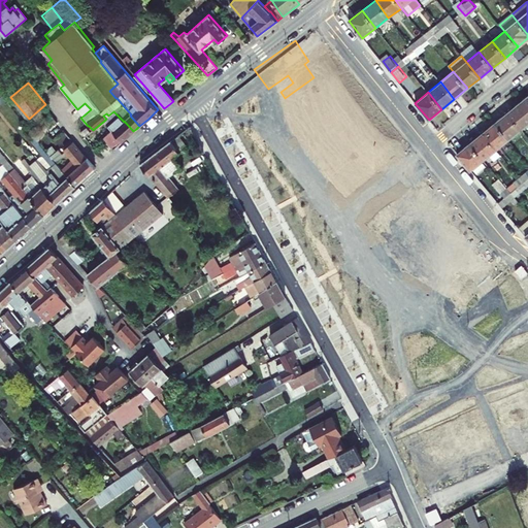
[(77,109),(84,116),(91,109),(85,103),(77,109)]
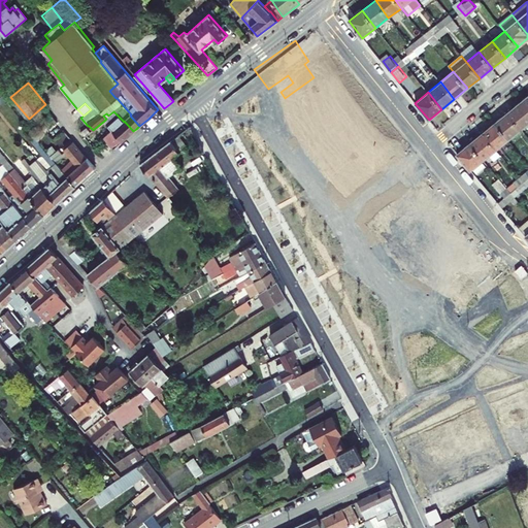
[(521,133),(527,127),(527,116),(520,105),(507,117),(521,133)]
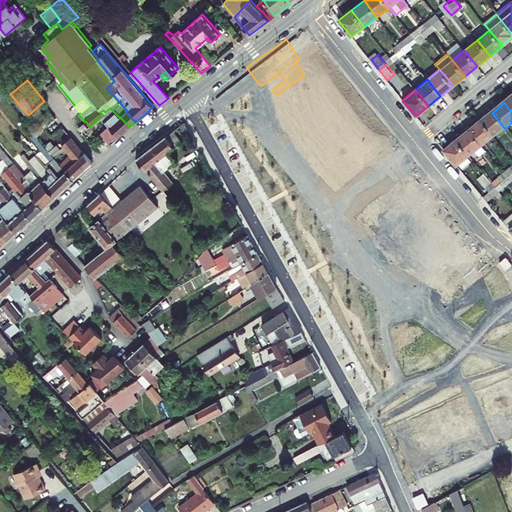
[(101,133),(110,144),(116,140),(124,132),(129,127),(120,117),(120,118),(110,108),(105,112),(103,110),(100,112),(103,115),(101,117),(109,126),(101,133)]
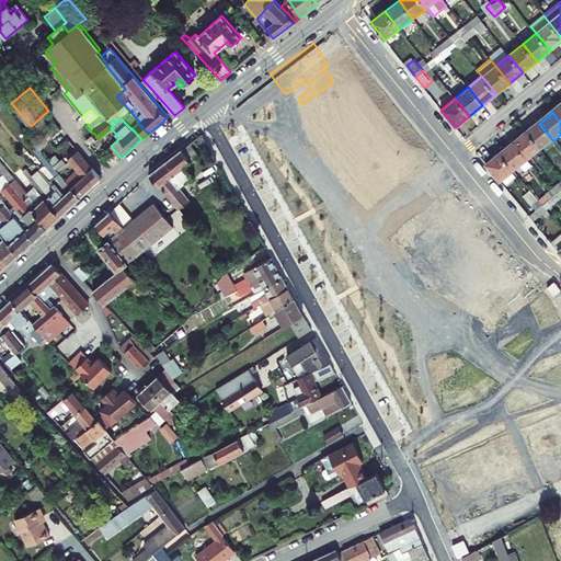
[(35,145),(42,152),(49,139),(60,129),(56,124),(34,142),(35,145)]
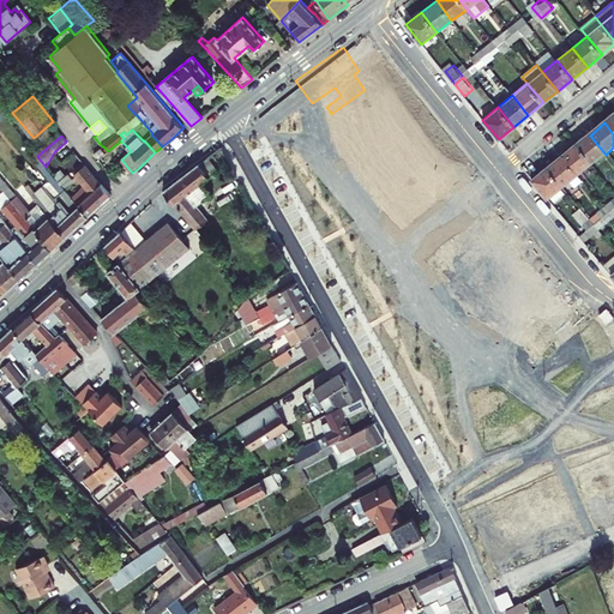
[(590,167),(606,155),(590,136),(575,148),(590,167)]
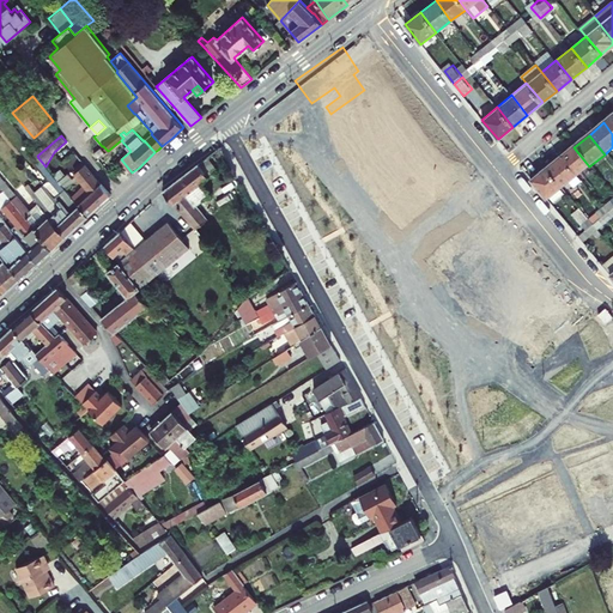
[(102,147),(95,152),(99,158),(105,152),(102,147)]
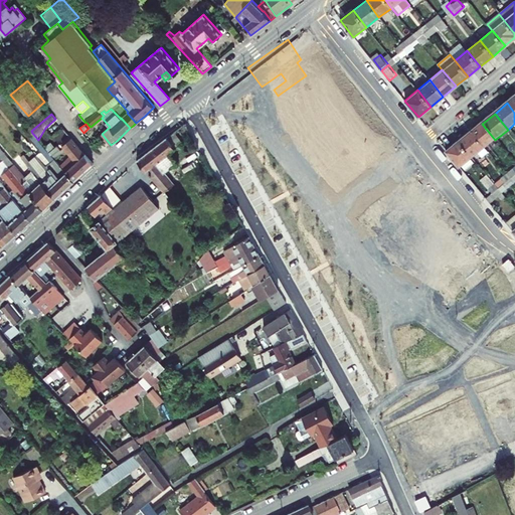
[(484,150),(495,140),(482,124),(470,134),(484,150)]
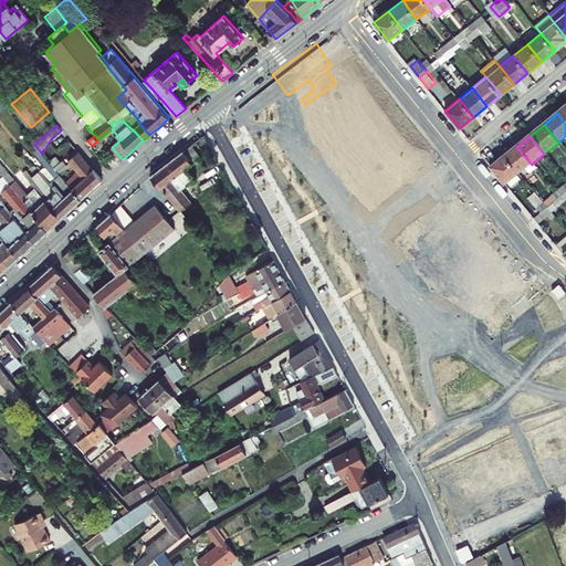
[(201,157),(191,145),(150,176),(181,211),(191,203),(180,189),(194,179),(186,168),(201,157)]
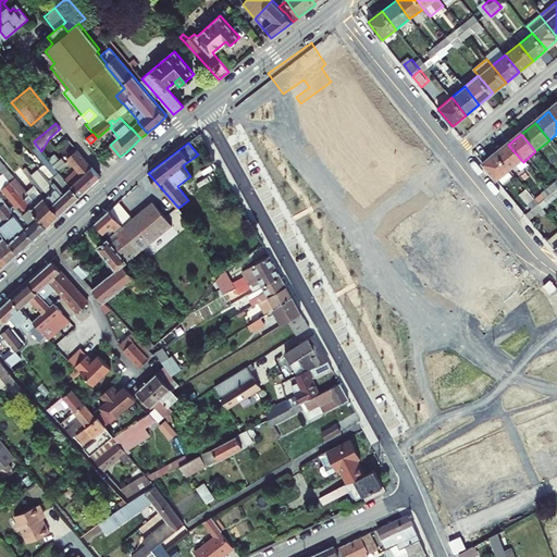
[(75,200),(81,196),(65,181),(65,180),(58,171),(49,160),(41,151),(35,144),(32,148),(45,163),(39,169),(71,205),(75,200)]
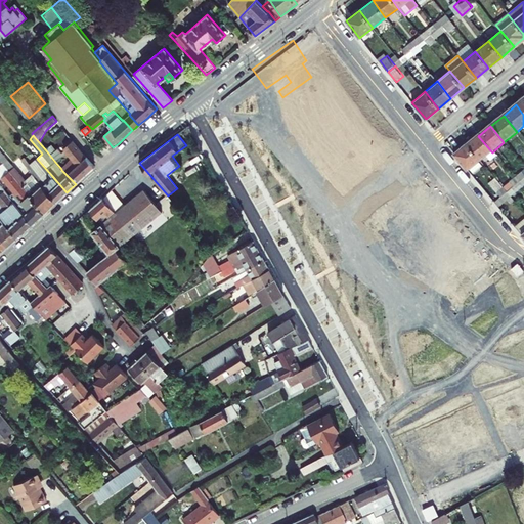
[(479,163),(492,153),(478,136),(466,146),(479,163)]
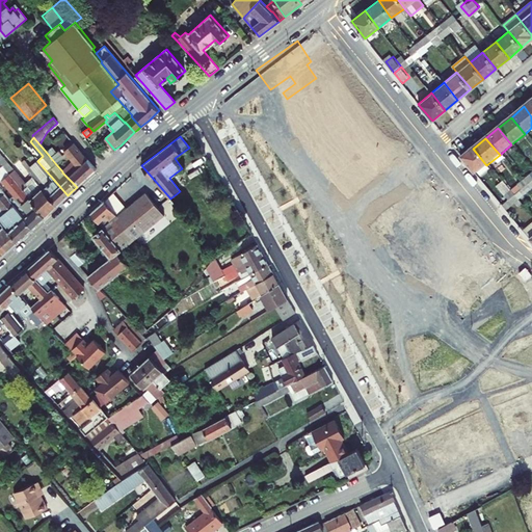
[(85,179),(97,168),(74,142),(64,151),(73,161),(70,164),(71,164),(62,171),(62,173),(77,187),(85,179)]
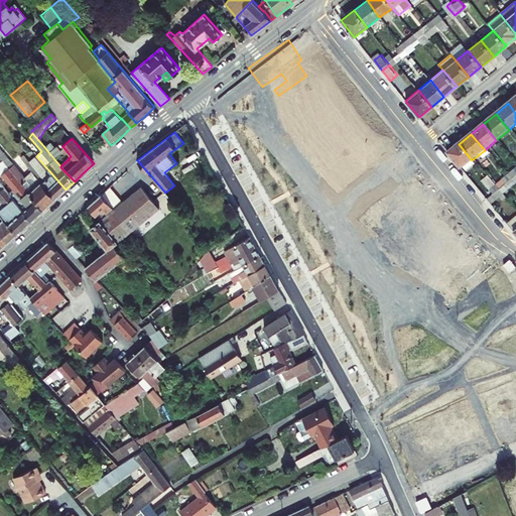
[(45,148),(53,158),(61,152),(56,146),(54,148),(50,142),(45,148)]
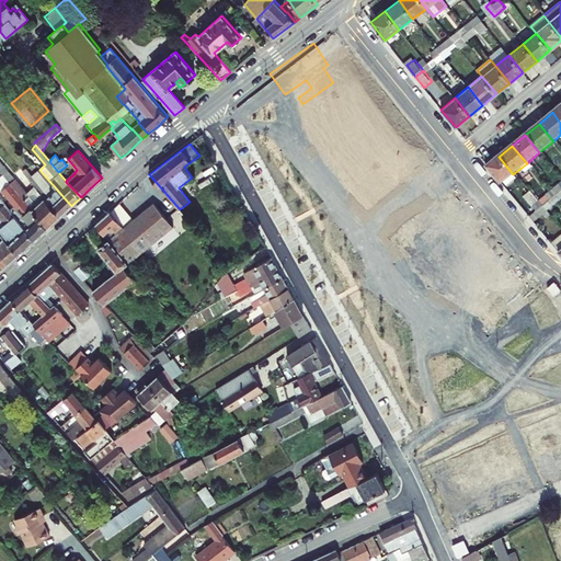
[(484,168),(500,185),(513,174),(499,157),(484,168)]
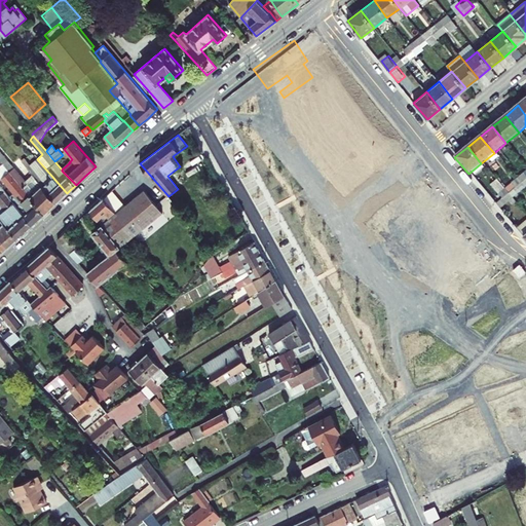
[(0,159),(9,172),(14,167),(0,150),(0,159)]
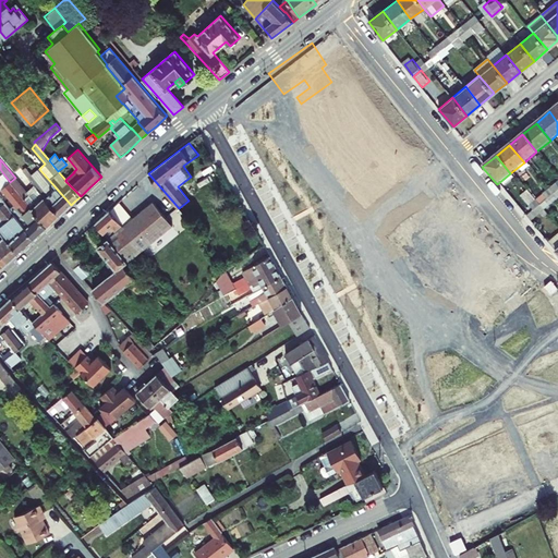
[(23,171),(28,178),(33,174),(25,167),(22,170),(23,171)]
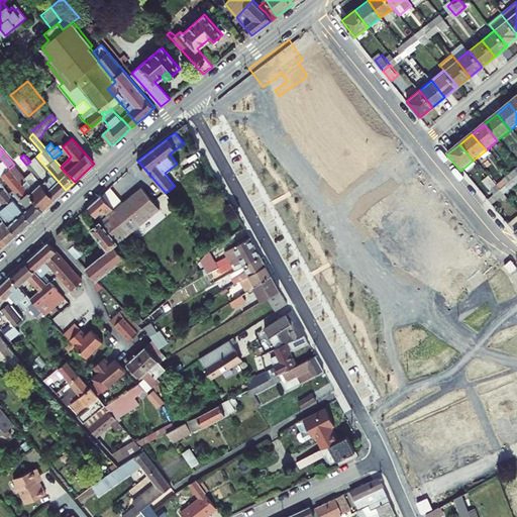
[(35,177),(56,199),(61,195),(66,190),(36,157),(30,162),(26,165),(32,172),(35,177)]
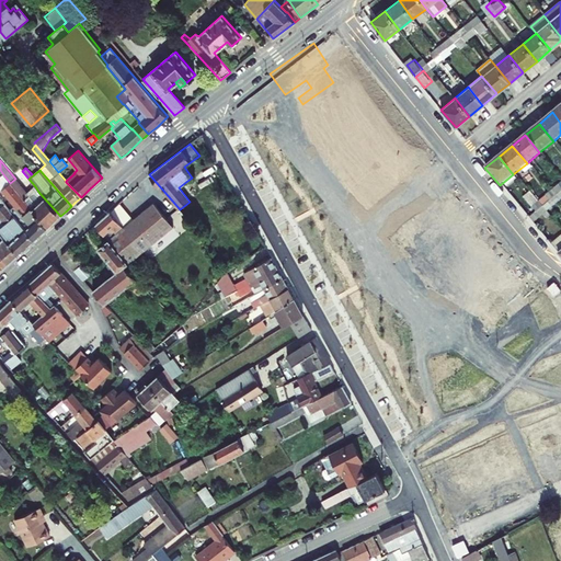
[(48,228),(60,216),(38,192),(35,186),(26,194),(15,179),(10,183),(32,210),(48,228)]
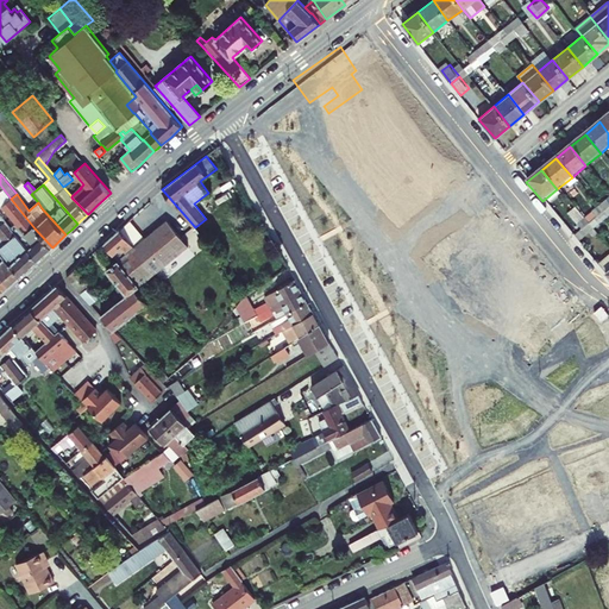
[(16,234),(38,262),(52,248),(35,228),(11,199),(2,206),(17,224),(11,228),(16,234)]
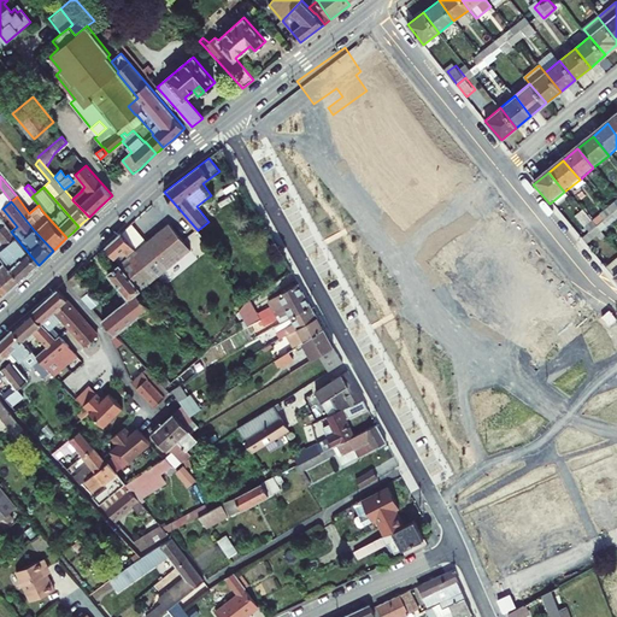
[(0,256),(5,262),(21,281),(39,265),(16,238),(11,231),(0,218),(0,238),(0,239),(0,238),(0,256)]
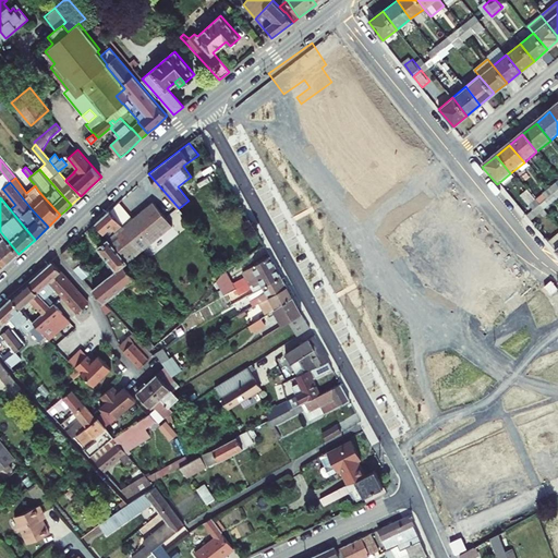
[(132,219),(118,203),(109,210),(122,226),(108,239),(128,263),(172,226),(153,202),(132,219)]
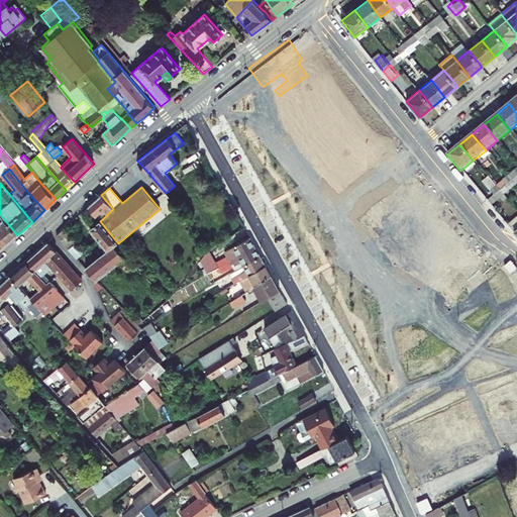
[(488,202),(495,211),(508,200),(501,192),(499,193),(488,202)]
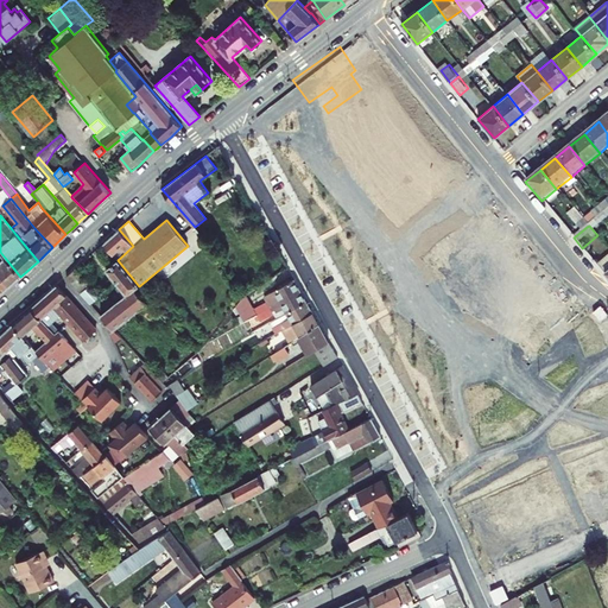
[(133,246),(119,229),(105,242),(118,260),(133,246)]
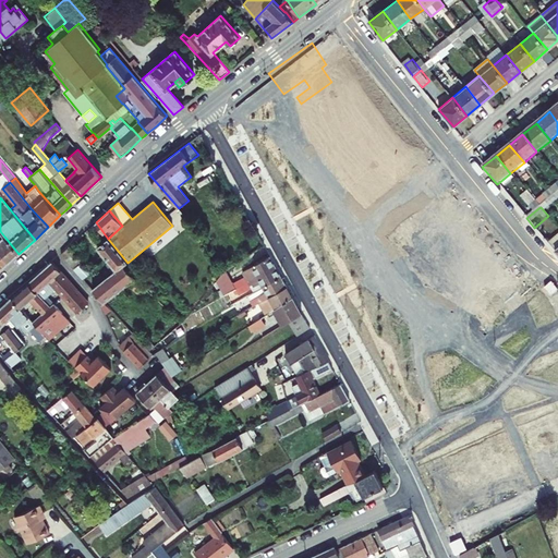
[(0,251),(9,263),(19,254),(4,237),(0,231),(0,251)]
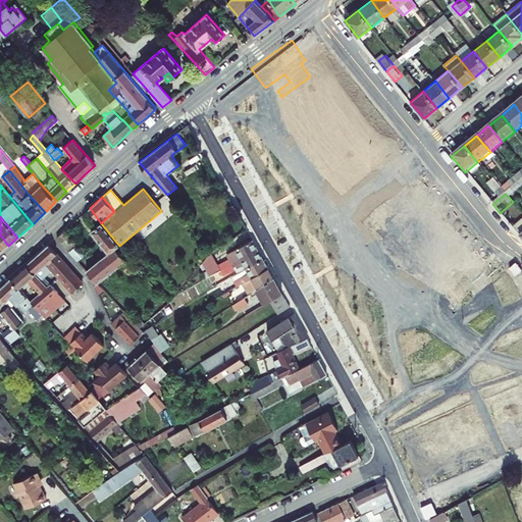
[(109,253),(115,248),(119,246),(101,223),(92,231),(109,253)]
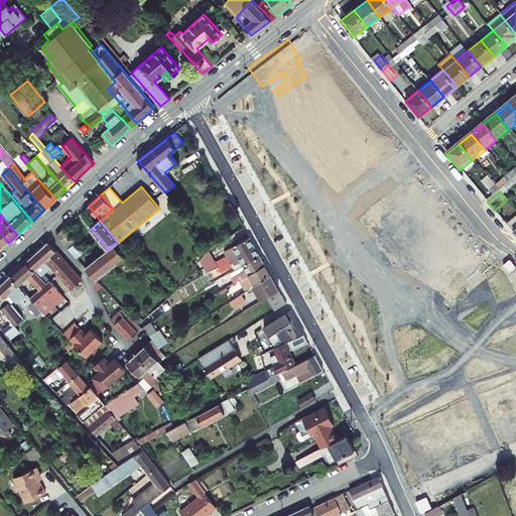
[(77,258),(86,250),(65,227),(56,235),(77,258)]
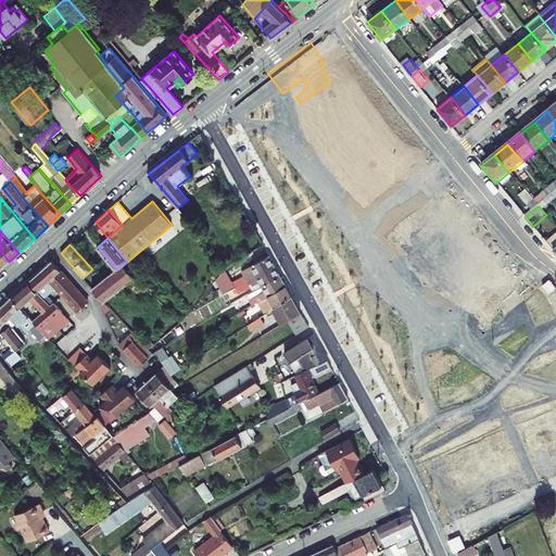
[(0,269),(9,262),(0,250),(0,269)]
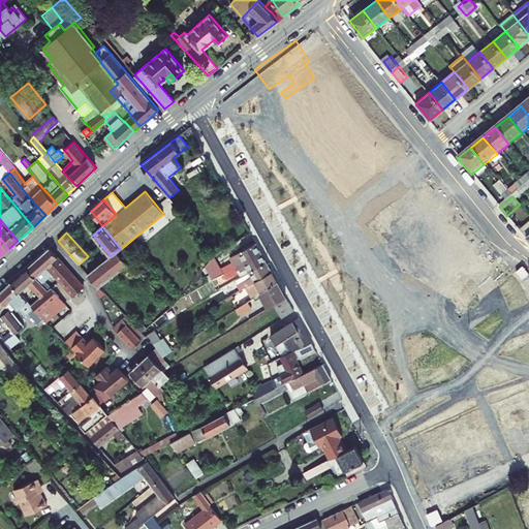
[(221,269),(224,274),(261,253),(256,243),(229,257),(232,262),(221,269)]
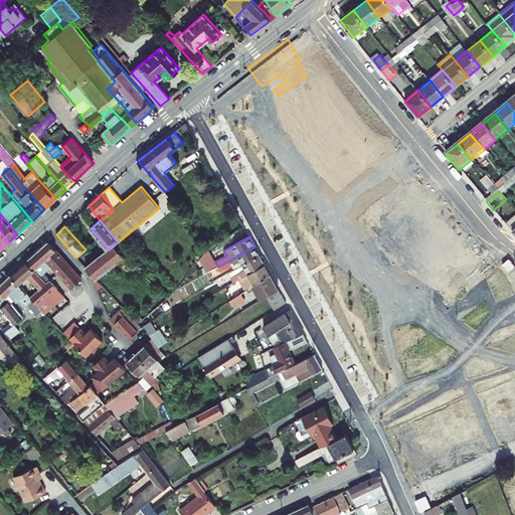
[(104,252),(108,249),(101,240),(97,243),(104,252)]
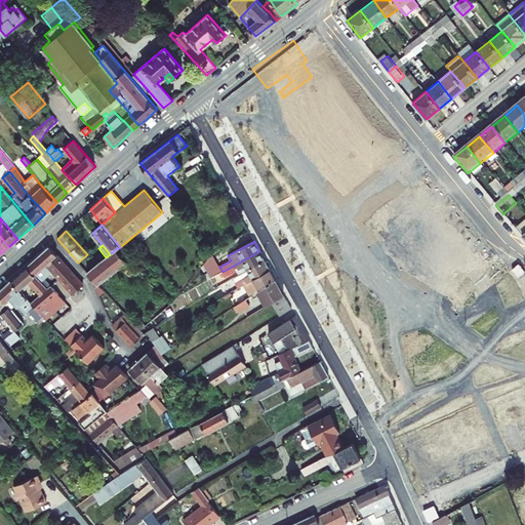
[(36,275),(46,266),(57,255),(49,246),(27,266),(36,275)]
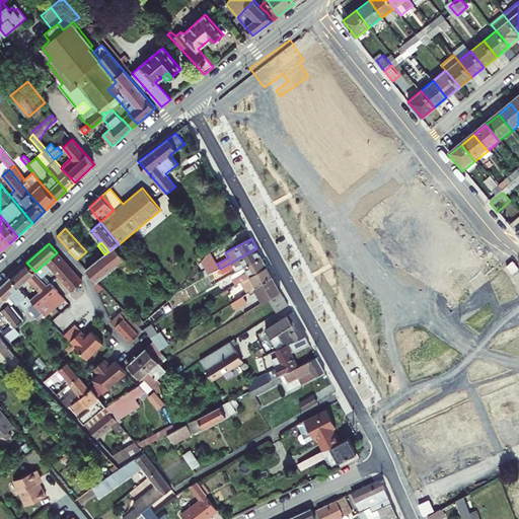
[(115,246),(108,251),(104,254),(86,270),(96,282),(119,264),(125,258),(115,246)]
